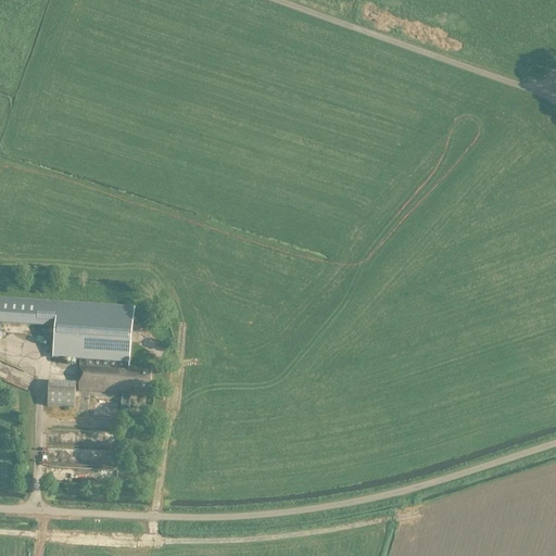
[(150,365),(128,364),(131,305),(0,295),(0,320),(54,324),(52,355),(78,357),(77,388),(121,391),(119,407),(127,407),(128,391),(149,393),(150,365)]
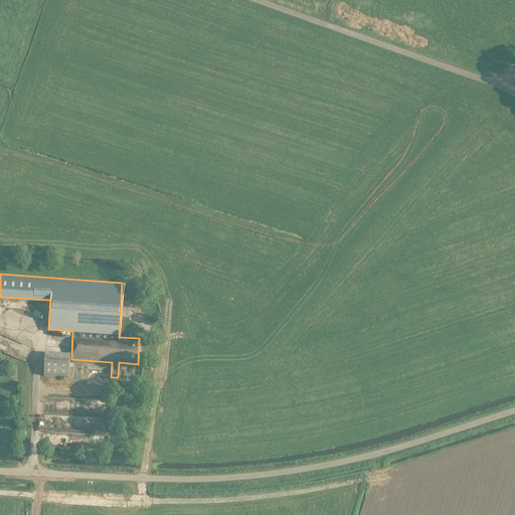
[(0,348),(19,356),(22,350),(20,349),(23,342),(0,332),(0,348)]
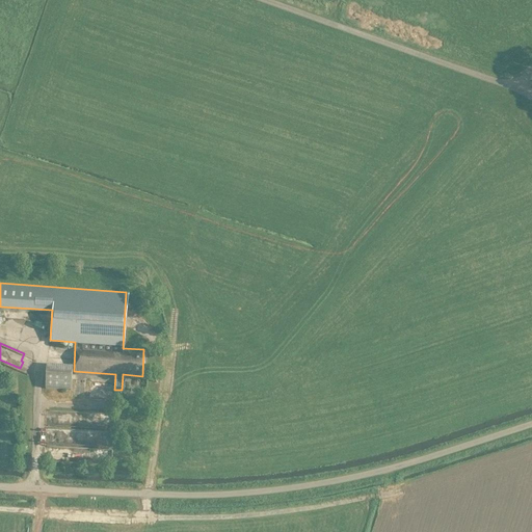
[(71,365),(46,363),(44,386),(70,388),(71,365)]
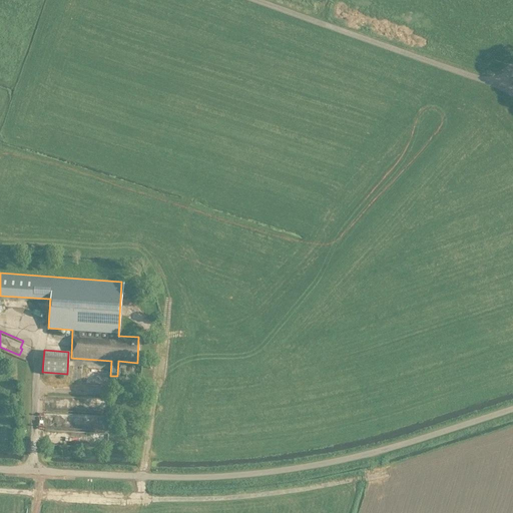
[(98,396),(45,398),(46,410),(81,409),(81,422),(99,421),(98,396)]
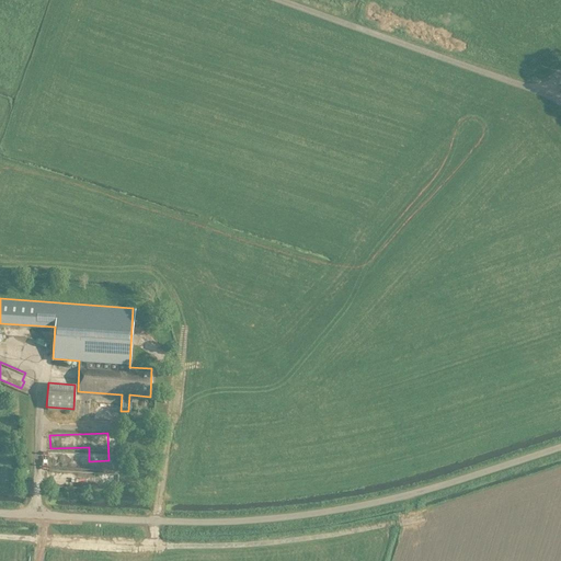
[(49,465),(49,470),(55,470),(54,473),(67,474),(68,467),(49,465)]
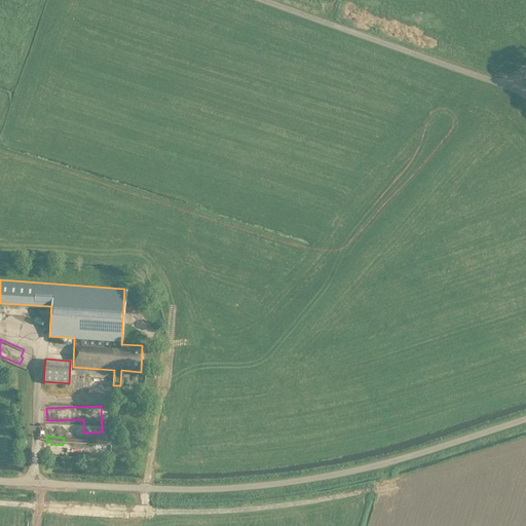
[(377,479),(377,489),(391,489),(391,478),(377,479)]
